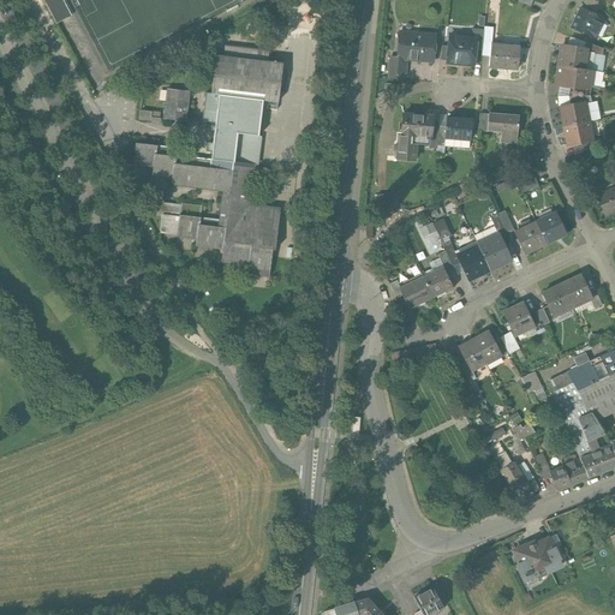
[(72,17),(63,0),(43,0),(57,24),(72,17)]
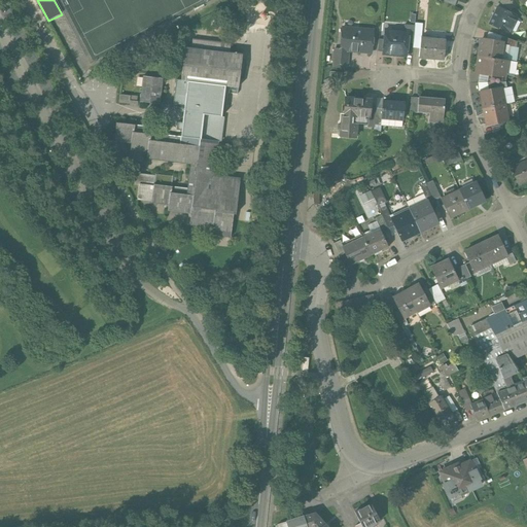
[(511,11),(515,7),(507,0),(501,0),(500,3),(511,11)]
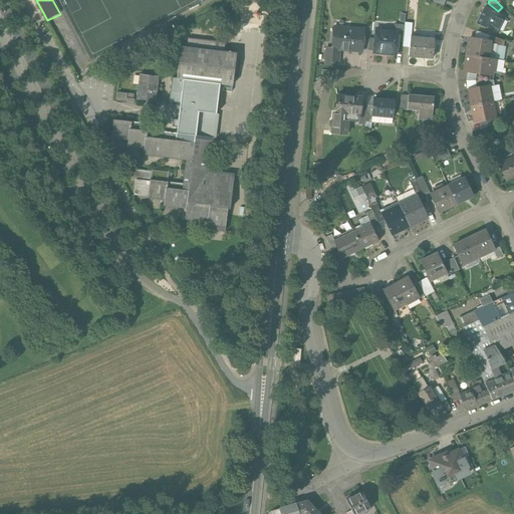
[(497,12),(485,7),(477,25),(486,28),(486,27),(498,32),(504,18),(496,14),(497,12)]
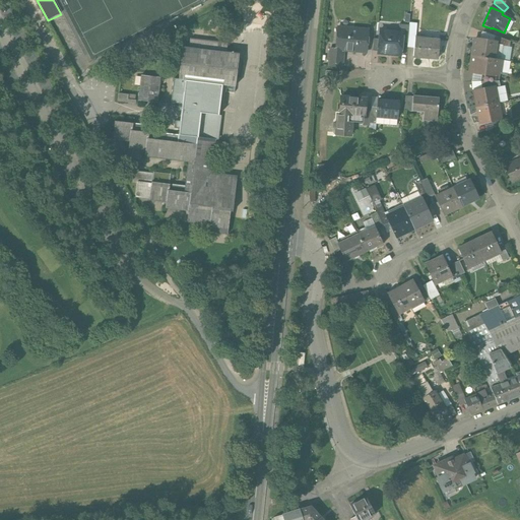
[(407,44),(408,36),(409,25),(399,24),(398,31),(402,31),(401,43),(407,44)]
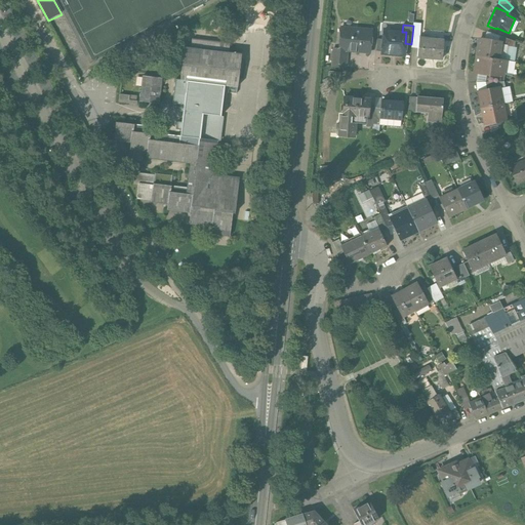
[(371,31),(340,28),(339,49),(338,50),(347,51),(369,53),(371,31)]
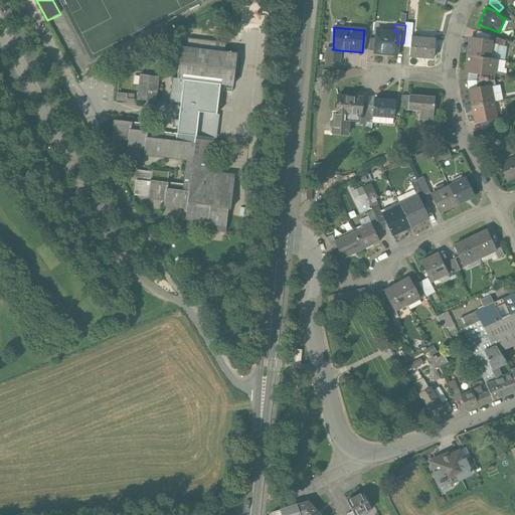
[(394,31),(376,29),(376,39),(375,51),(374,53),(396,55),(397,42),(398,31),(394,31)]
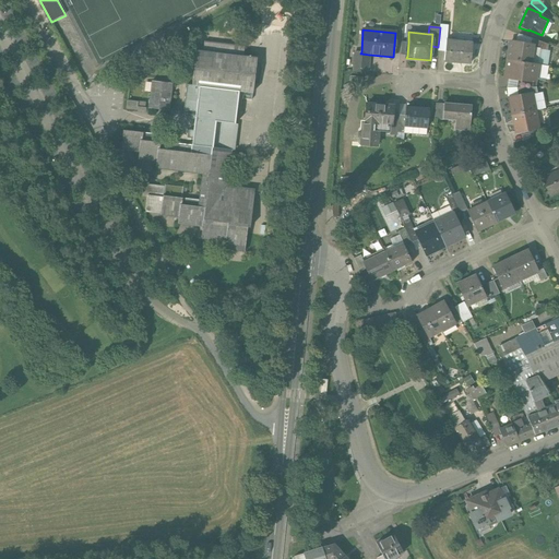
[(445,51),(445,42),(447,42),(447,39),(439,38),(438,47),(438,51),(445,51)]
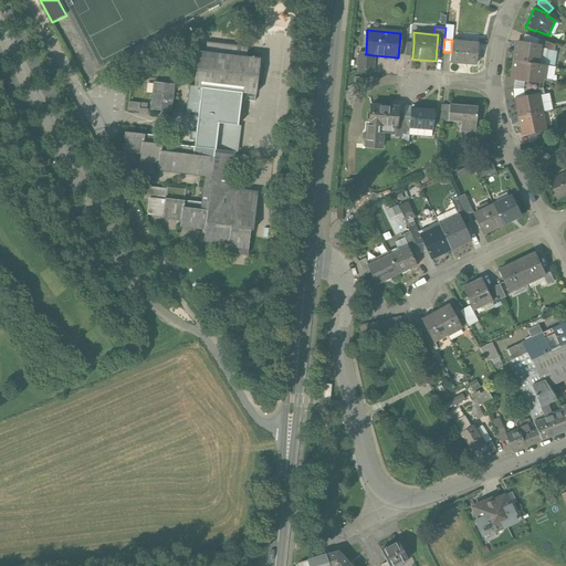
[(555,52),(556,45),(538,40),(536,45),(536,48),(547,50),(547,51),(555,52)]
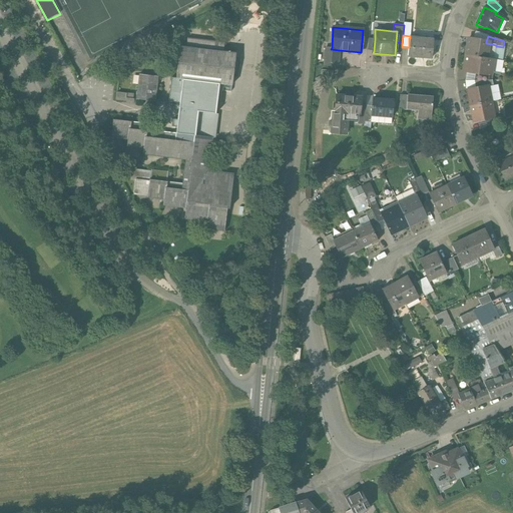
[(434,40),(424,39),(424,40),(410,38),(409,38),(409,47),(408,56),(416,57),(423,58),(424,57),(432,58),(434,40)]
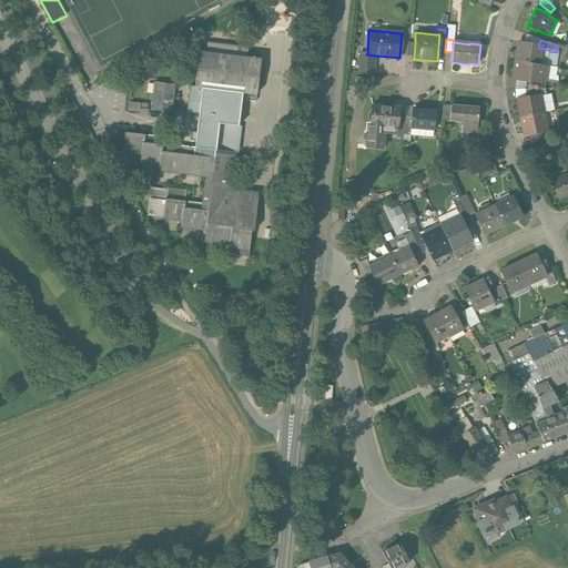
[(185,121),(200,122),(196,149),(174,145),(174,139),(125,133),(122,153),(141,155),(140,163),(158,165),(158,172),(195,176),(196,168),(205,169),(201,204),(184,202),(185,191),(166,188),(166,190),(144,188),(143,199),(150,200),(148,215),(162,217),(162,219),(180,221),(179,227),(204,231),(203,243),(227,246),(227,254),(246,256),(250,231),(253,232),(257,193),(231,190),(237,127),(242,93),(256,95),(261,60),(246,58),(247,48),(208,43),(206,53),(200,52),(195,88),(190,87),(185,121)]
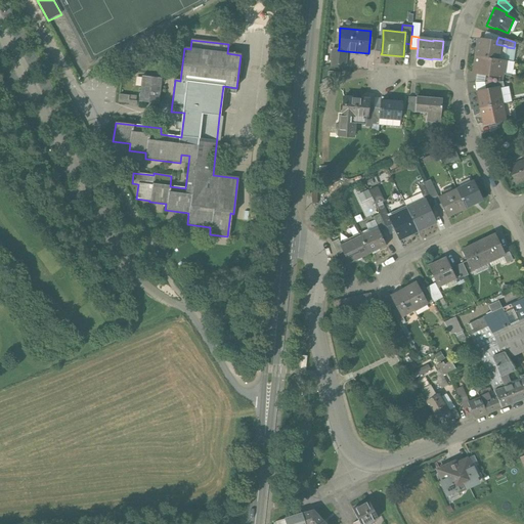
[(496,42),(479,40),(476,56),(505,61),(507,47),(507,46),(496,44),(496,42)]
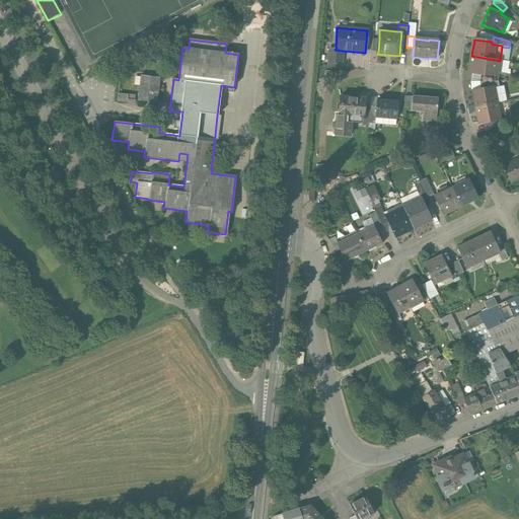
[(343,51),(335,50),(336,49),(329,49),(327,67),(342,68),(343,51)]
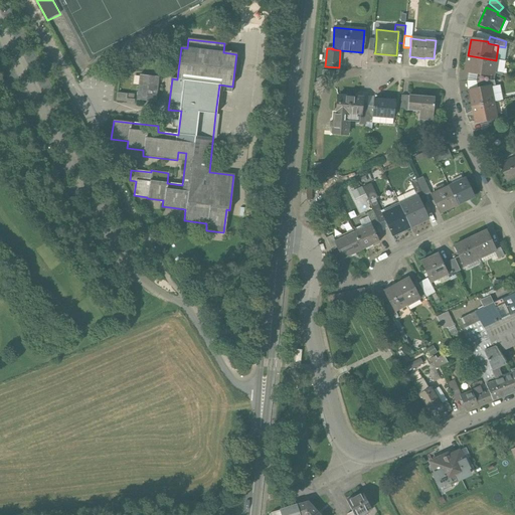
[(496,60),(468,55),(465,71),(477,73),(493,75),(493,74),(496,60)]
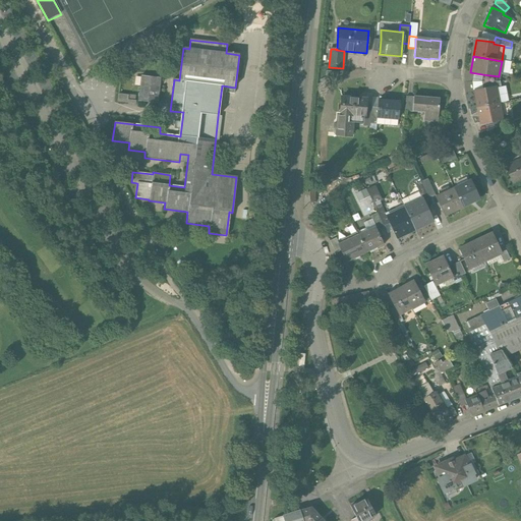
[(160,78),(141,75),(138,102),(157,104),(160,78)]
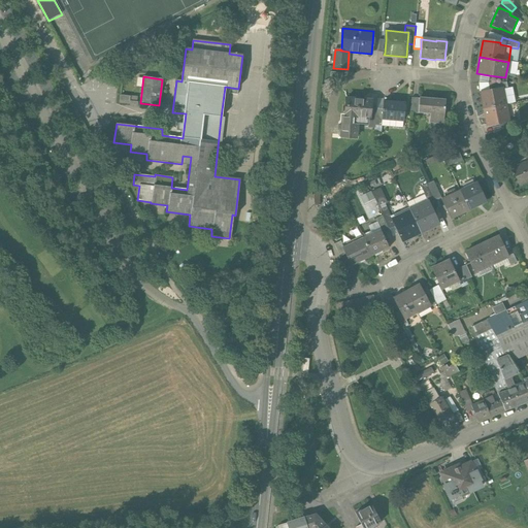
[(507,89),(506,83),(488,84),(489,92),(502,89),(502,90),(507,89)]
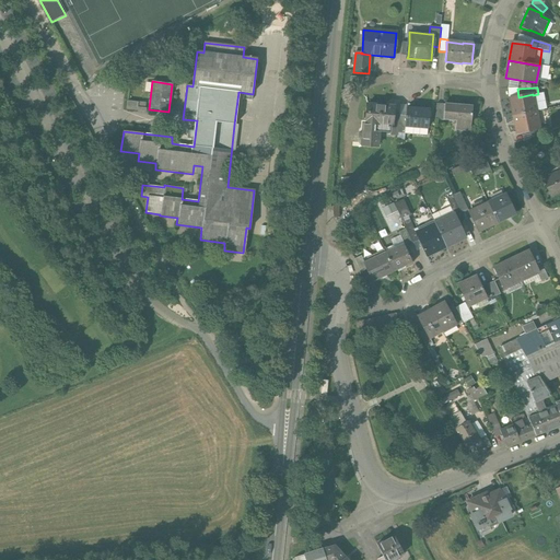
[(518,97),(510,98),(513,116),(536,112),(533,95),(533,94),(518,97)]
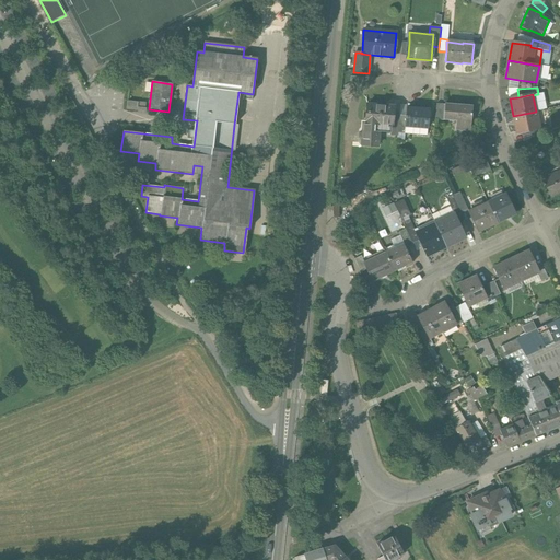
[(471,106),(445,104),(445,105),(436,104),(435,119),(458,121),(457,130),(469,131),(471,106)]
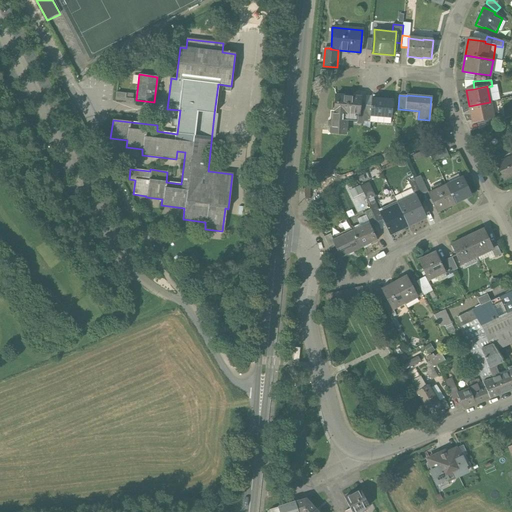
[(360,98),(336,96),(334,113),(335,113),(334,120),(343,121),(344,114),(357,115),(358,115),(359,105),(360,98)]
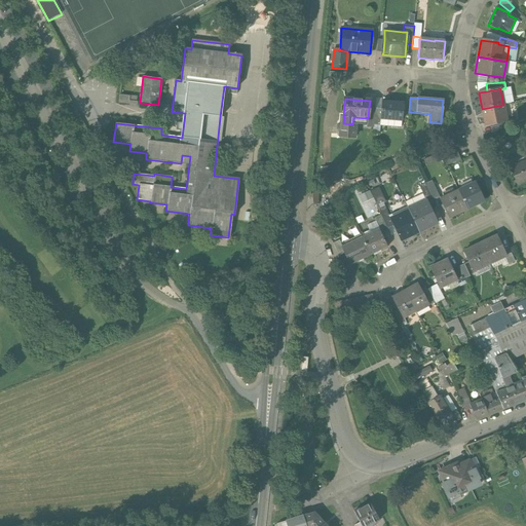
[(403,104),(382,102),(381,110),(381,119),(402,120),(403,104)]
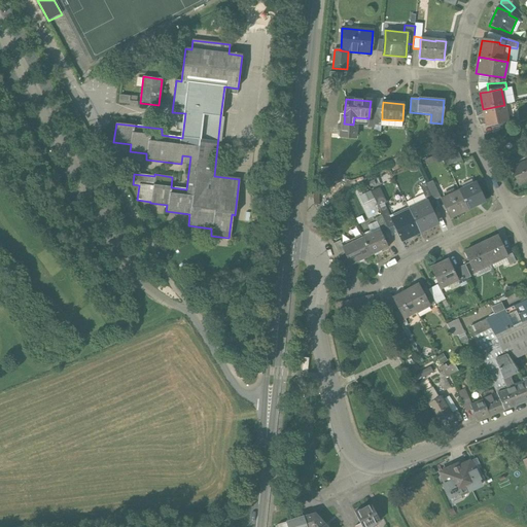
[(504,105),(483,109),(486,125),(497,123),(507,120),(504,105)]
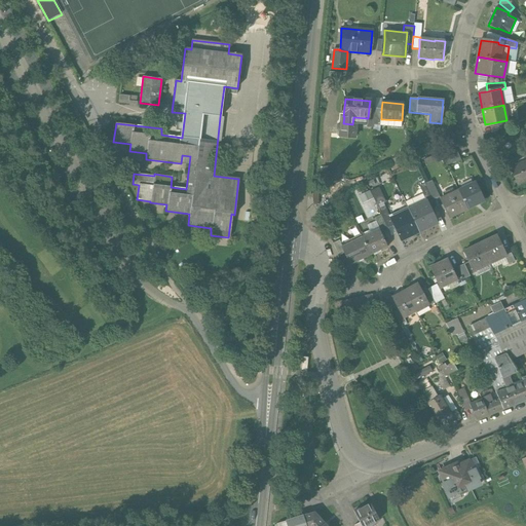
[(368,118),(367,118),(367,127),(373,128),(374,125),(375,109),(369,108),(368,118)]
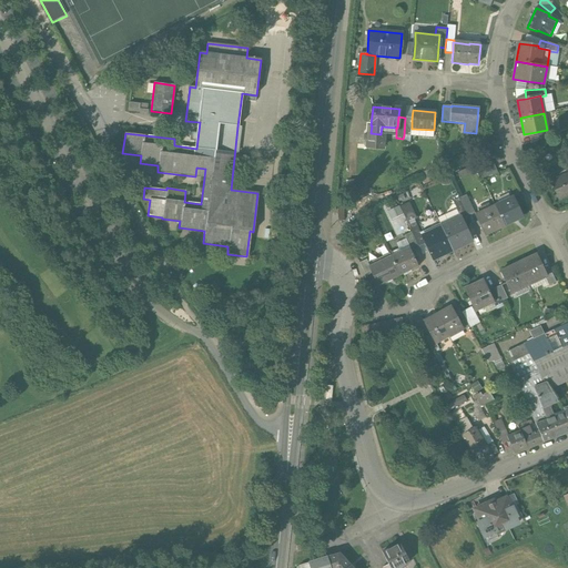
[(396,138),(396,128),(382,127),(381,134),(371,133),(372,125),(371,125),(368,125),(367,148),(384,150),(385,137),(396,138)]
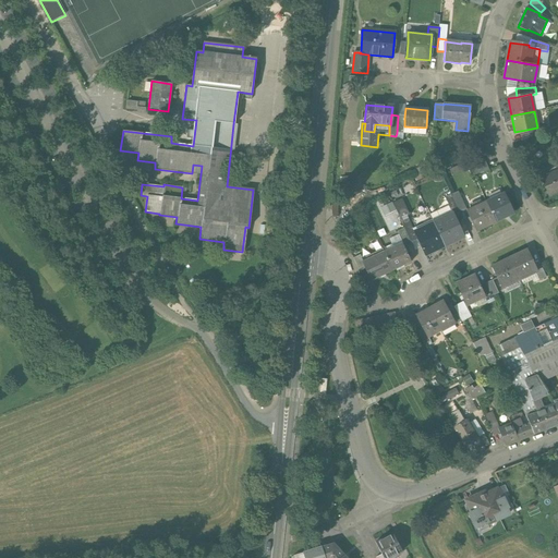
[(537,128),(526,130),(528,138),(546,132),(545,125),(537,128)]
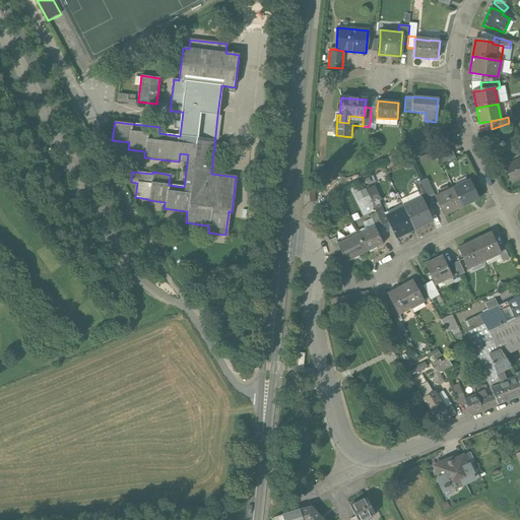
[(396,126),(397,119),(377,118),(376,125),(396,126)]
